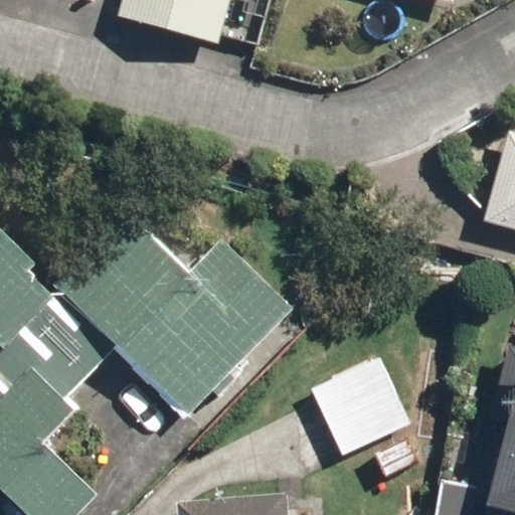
[(124,0),(120,17),(215,44),(227,0),(124,0)]
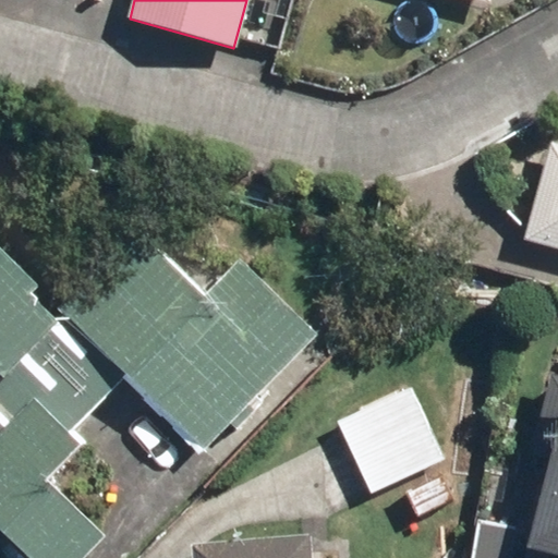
[(557,144),(552,142),(524,241),(557,250),(557,144)]
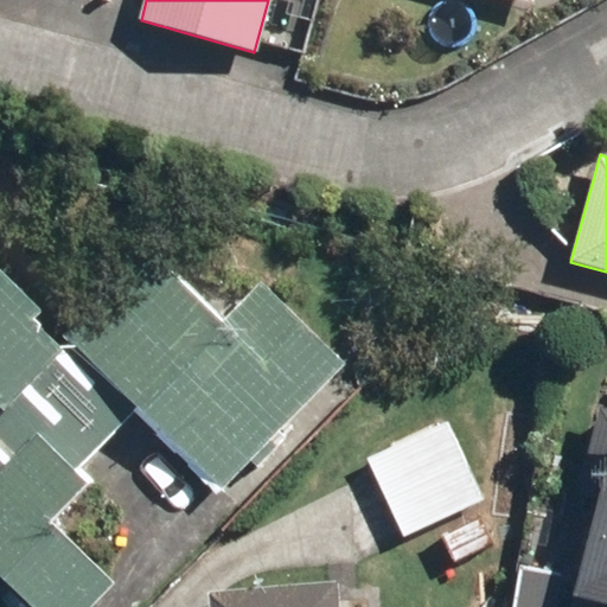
[(223,493),(350,368),(263,281),(223,321),(152,250),(66,336),(223,493)]
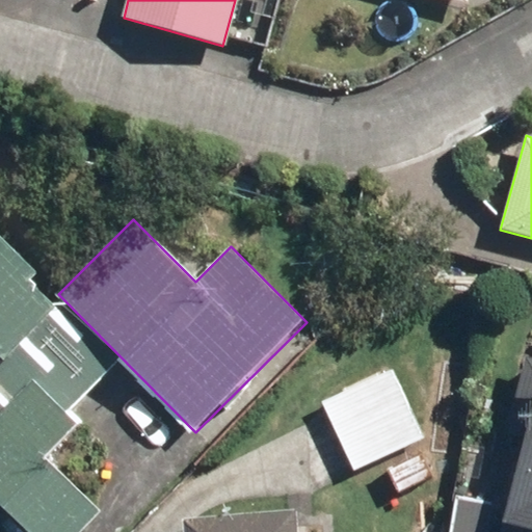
[(0,505),(27,531),(82,531),(102,511),(50,460),(85,424),(15,354),(60,309),(31,281),(38,272),(0,234),(0,505)]
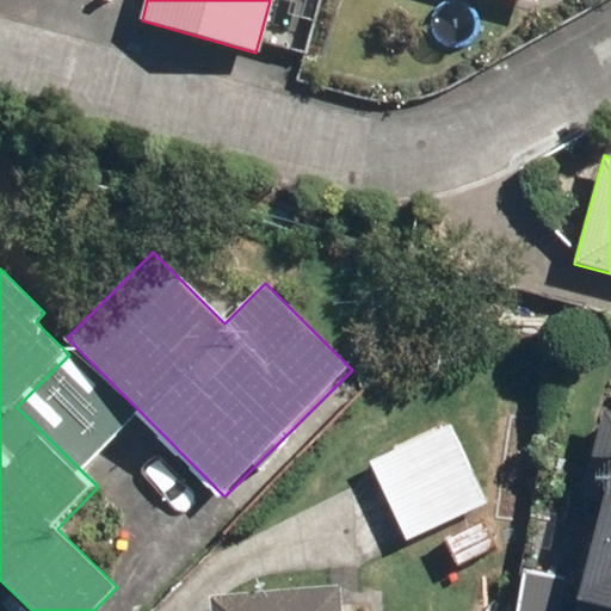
[(610,605),(610,411),(608,411),(586,495),(603,500),(578,597),(610,605)]
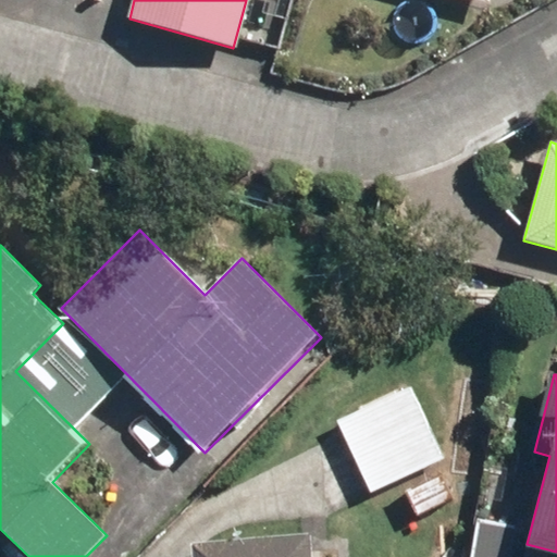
[(371,494),(446,459),(413,391),(338,425),(371,494)]
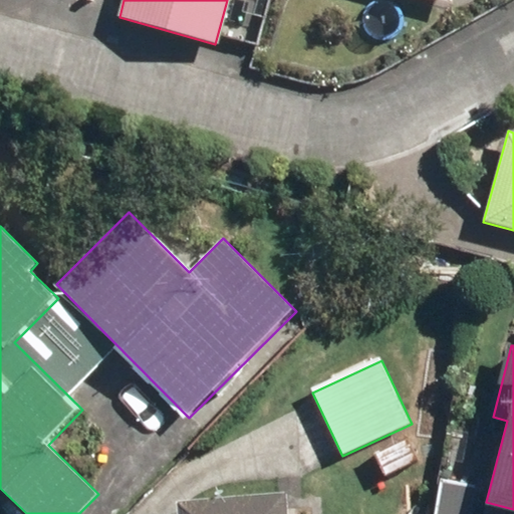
[(180,513),(291,513),(291,493),(179,500),(180,513)]
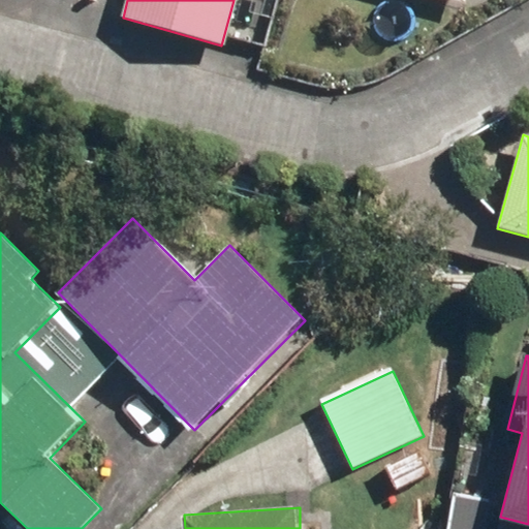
All buildings are outlined.
